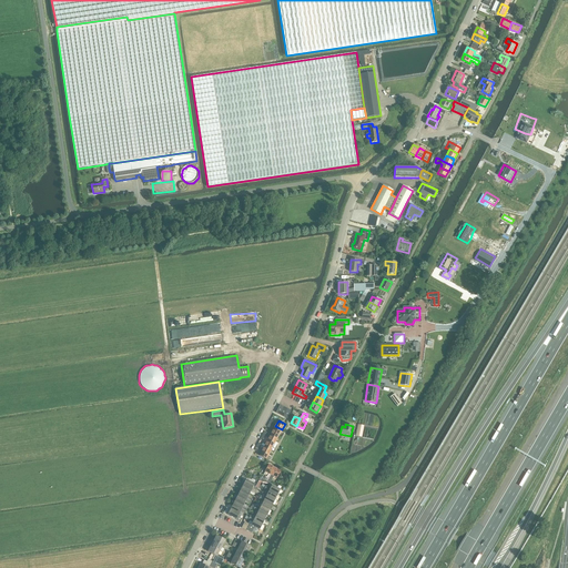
[(282,429),(275,426),(272,432),(279,436),(282,429)]
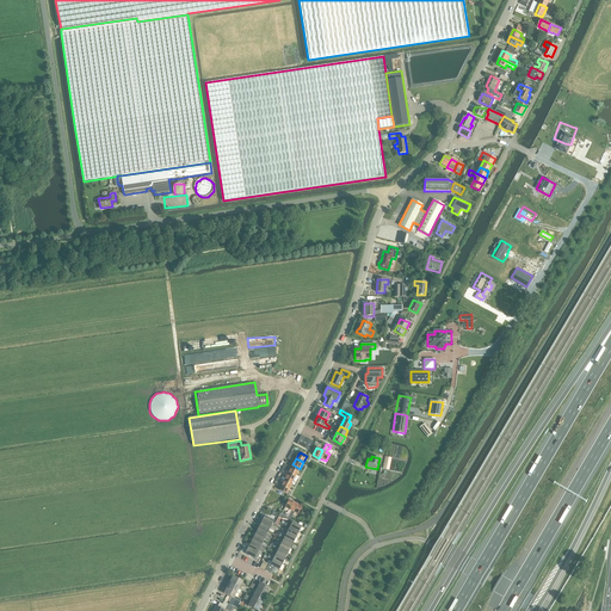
[(292,464),(289,471),(296,475),(300,469),(292,464)]
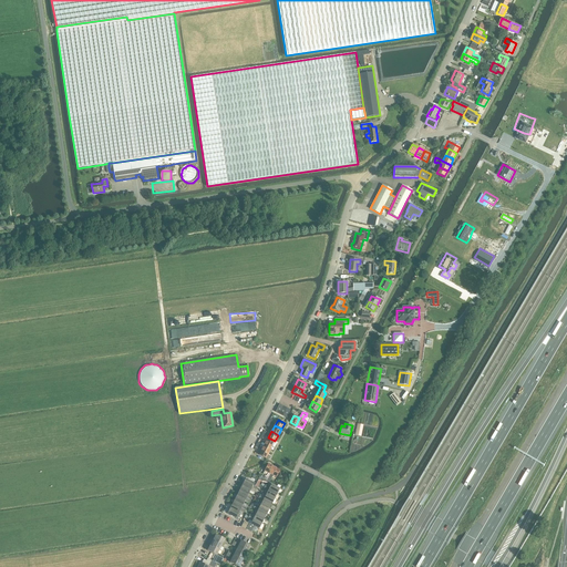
[(275,441),(268,437),(265,443),(272,446),(275,441)]
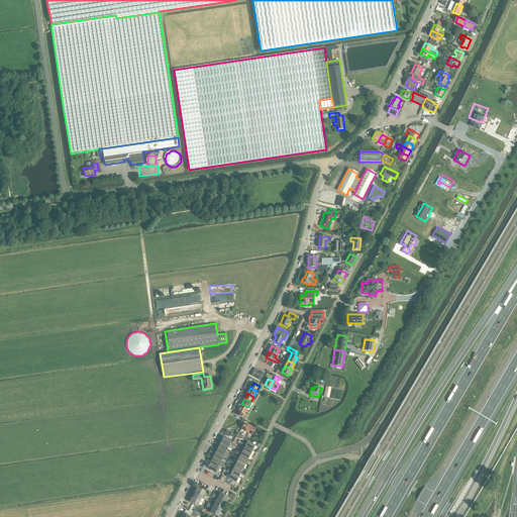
[(241,404),(239,409),(245,413),(248,407),(241,404)]
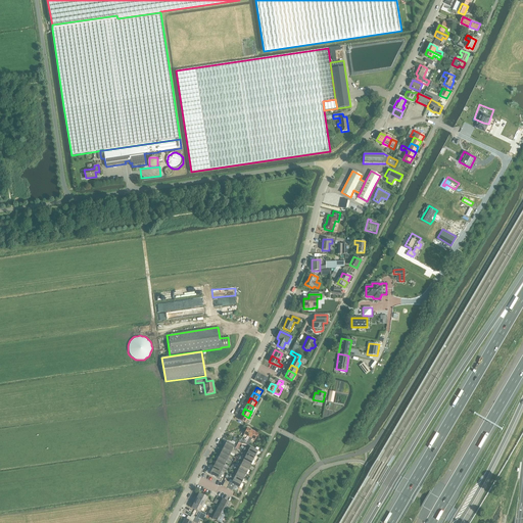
[(245,423),(248,418),(242,414),(239,420),(245,423)]
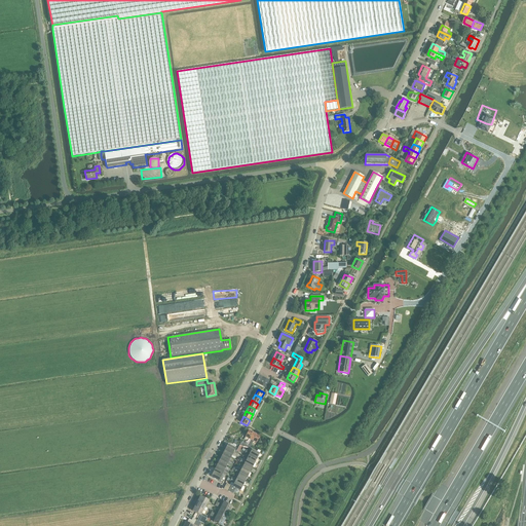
[(246,442),(245,444),(248,445),(254,434),(249,430),(246,437),(249,439),(247,443),(246,442)]
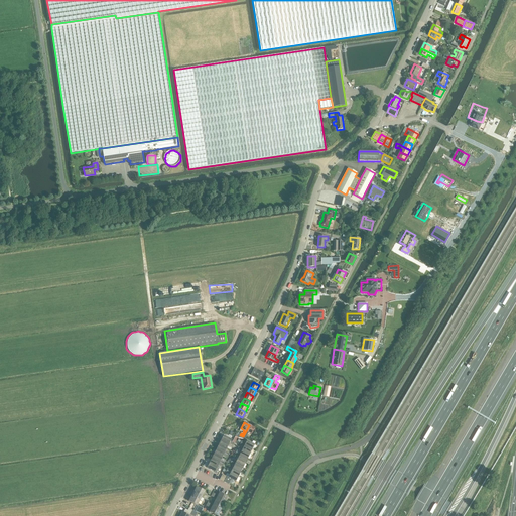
[(255,427),(249,425),(243,436),(246,438),(247,436),(246,436),(248,432),(251,434),(255,427)]
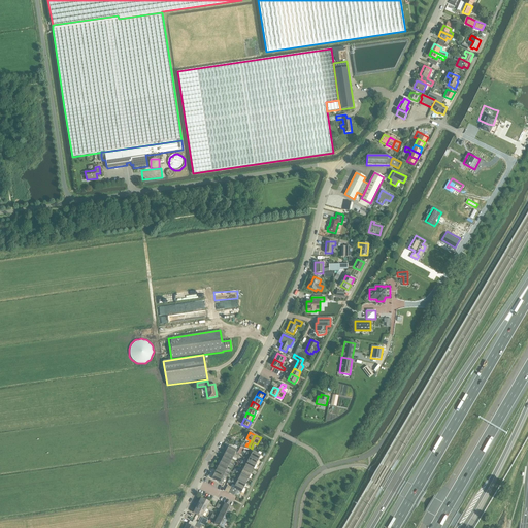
[(229,446),(226,451),(238,457),(239,454),(235,453),(237,450),(229,446)]
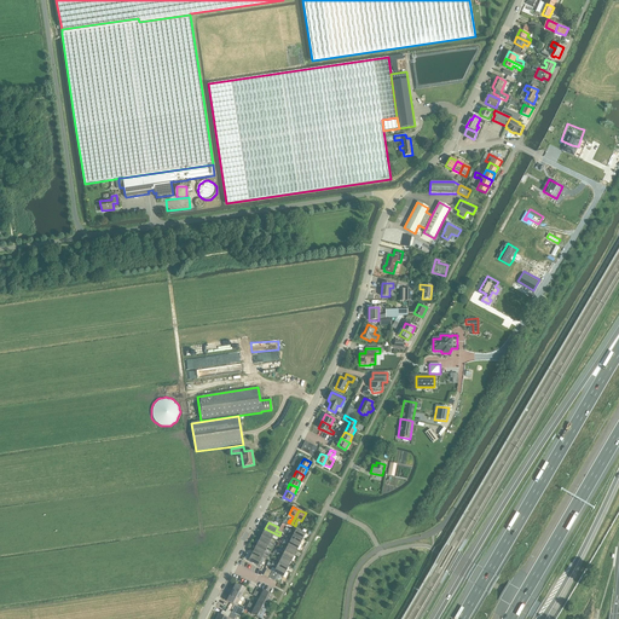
[(279,536),(265,528),(262,533),(272,538),(273,536),(278,538),(279,536)]
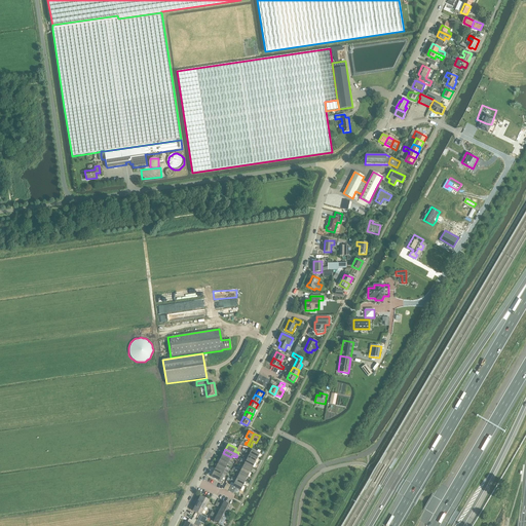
[(247,450),(246,452),(257,458),(260,453),(252,449),(250,452),(247,450)]
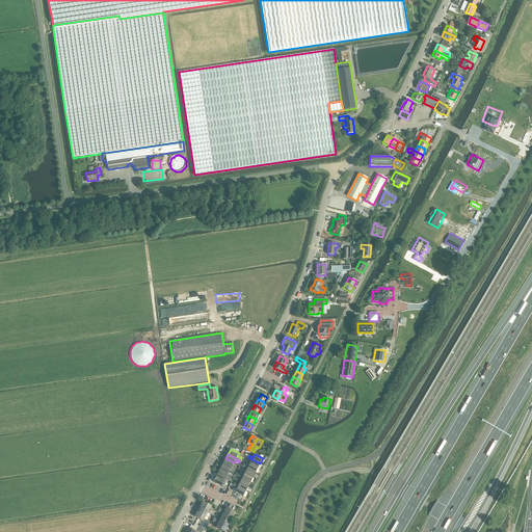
[(248,457),(246,459),(250,461),(249,463),(258,468),(260,463),(248,457)]
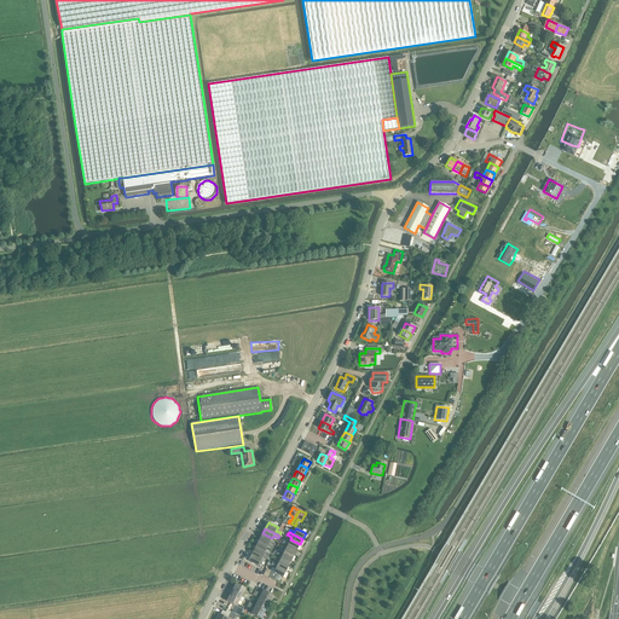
[(262,533),(260,539),(273,547),(275,543),(271,542),(272,538),(262,533)]
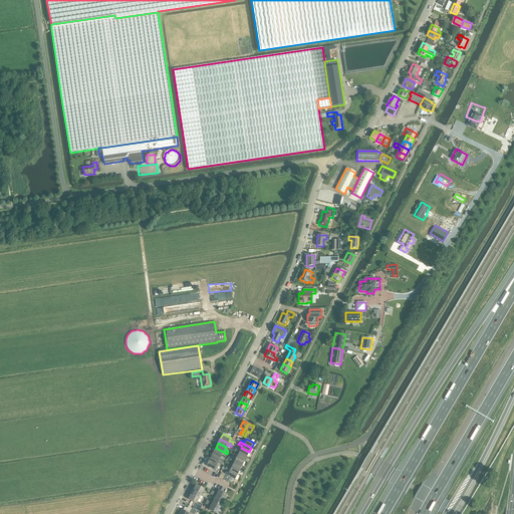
[(216,448),(213,452),(221,456),(222,454),(226,456),(227,454),(216,448)]
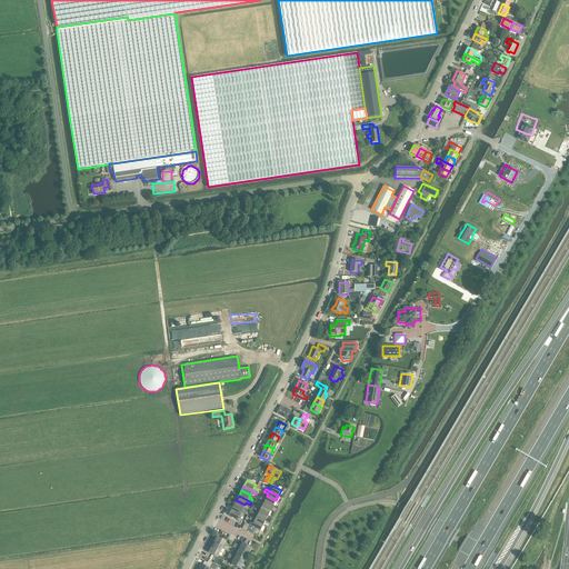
[(261,497),(260,499),(273,506),(276,500),(267,496),(266,499),(261,497)]
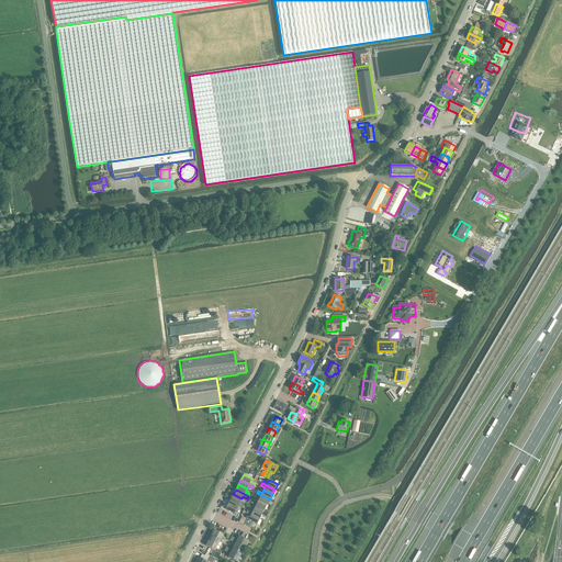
[(257,493),(256,495),(260,497),(258,499),(267,504),(270,499),(257,493)]
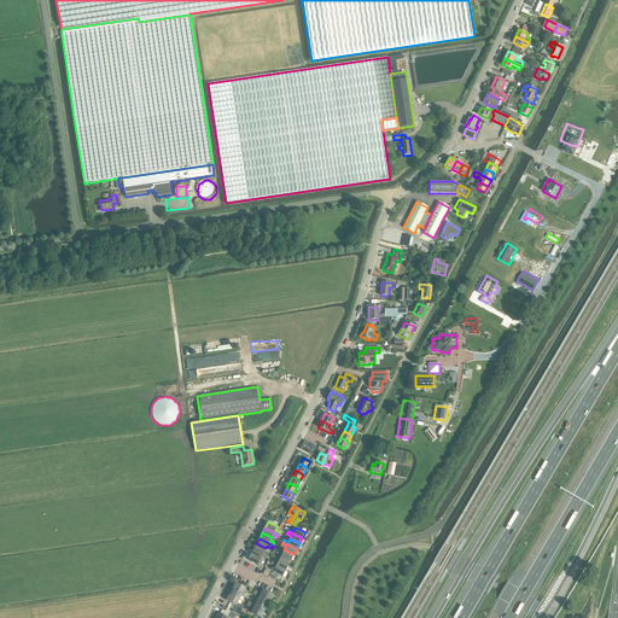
[(266,548),(256,543),(254,549),(267,557),(268,553),(264,552),(266,548)]
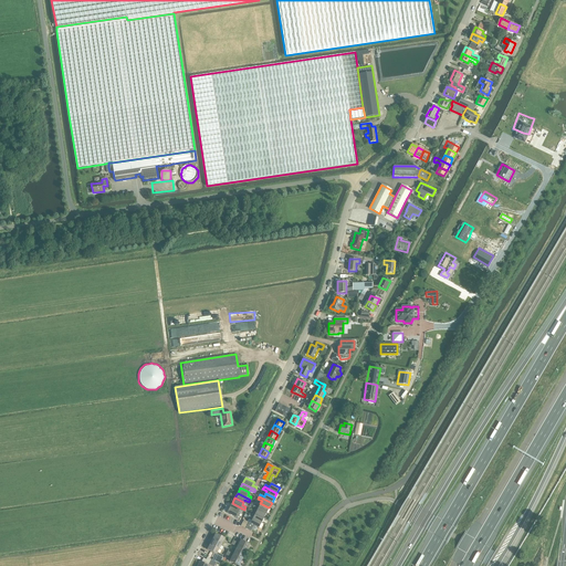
[(232,503),(229,507),(238,512),(240,510),(243,512),(244,510),(232,503)]
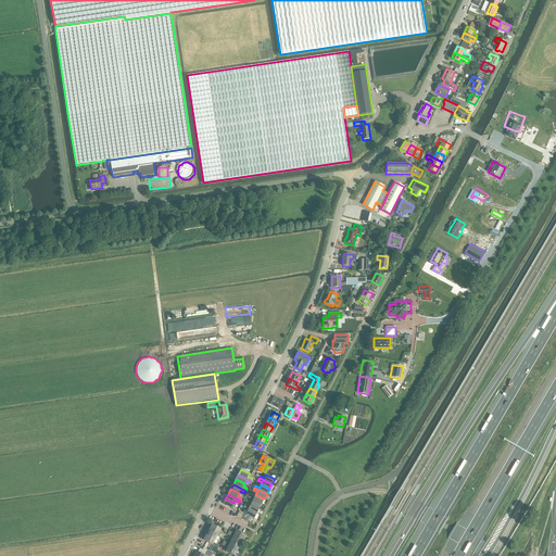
[(250,495),(249,497),(262,504),(264,498),(255,494),(254,497),(250,495)]
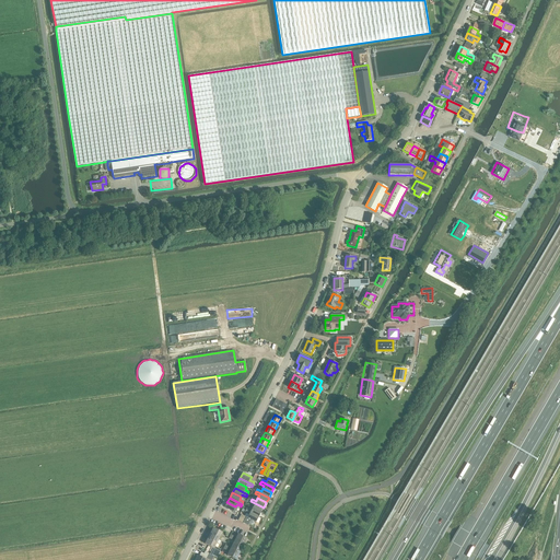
[(251,501),(249,503),(253,504),(252,508),(253,508),(261,512),(264,508),(251,501)]
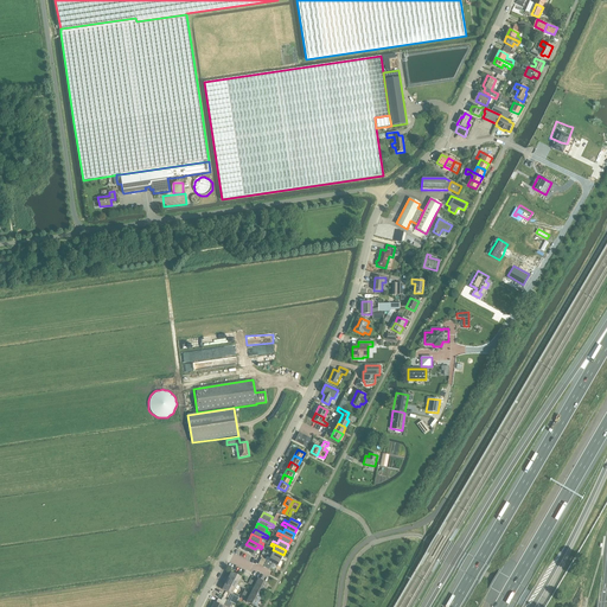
[(257,550),(255,549),(246,544),(243,550),(256,557),(259,554),(256,553),(257,550)]
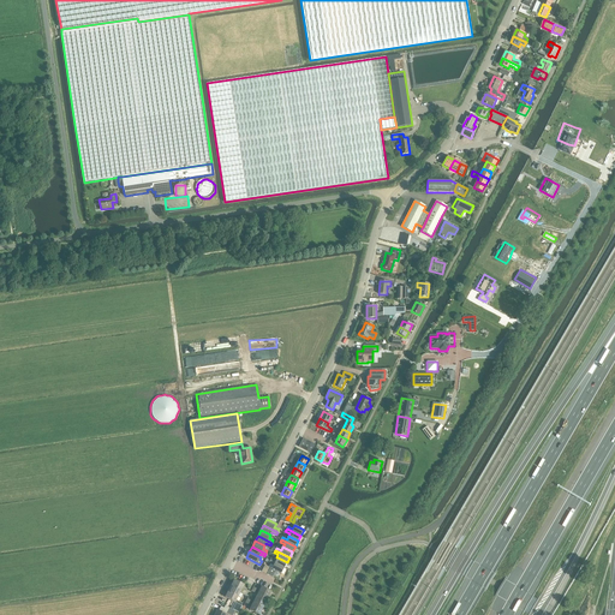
[(270,559),(269,561),(284,568),(287,562),(278,557),(275,561),(270,559)]
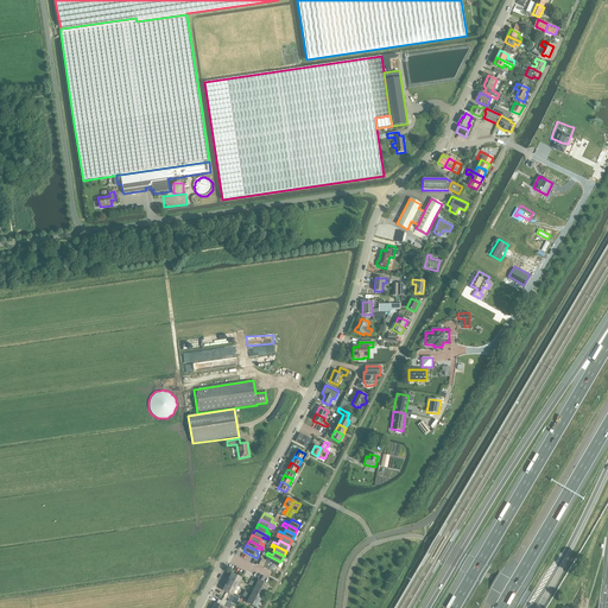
[(266,555),(265,557),(267,557),(265,561),(267,562),(270,563),(272,564),(278,567),(280,562),(266,555)]
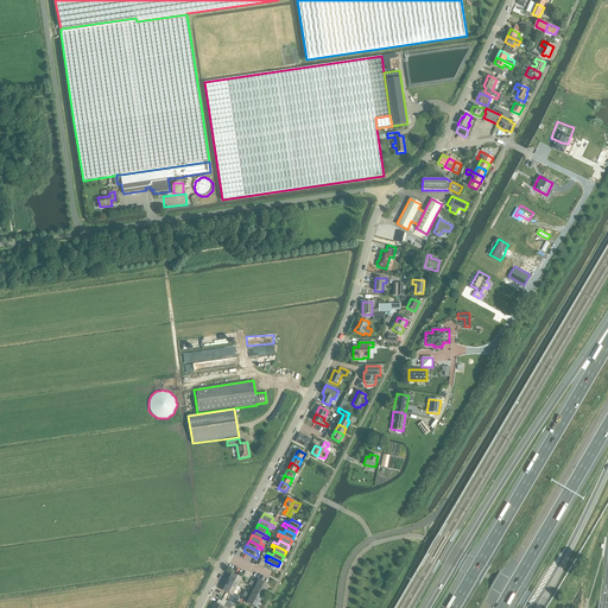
[(241,578),(232,572),(228,578),(245,587),(245,586),(239,582),(241,578)]
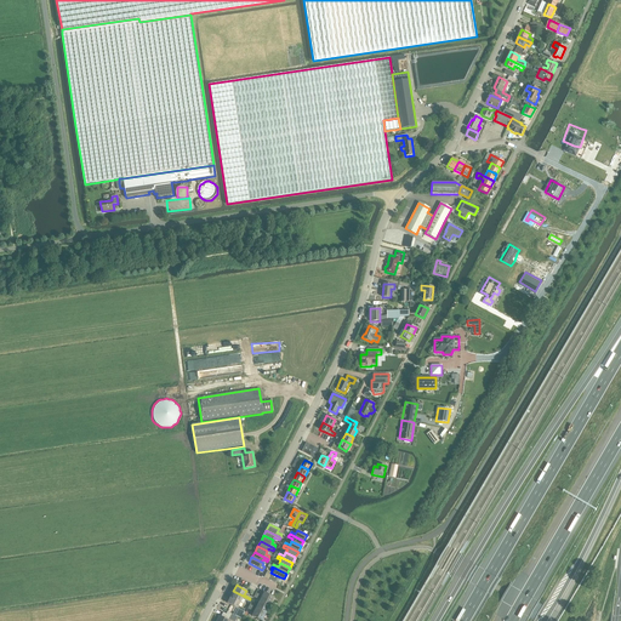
[(233,591),(231,597),(240,602),(243,598),(249,602),(250,599),(233,591)]
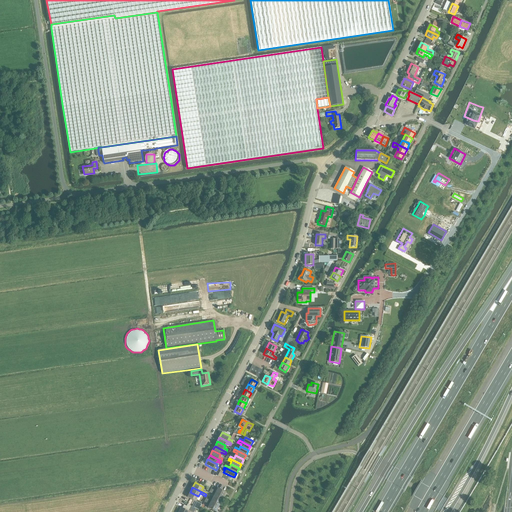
[(216,491),(211,488),(210,490),(223,497),(226,492),(217,488),(216,491)]
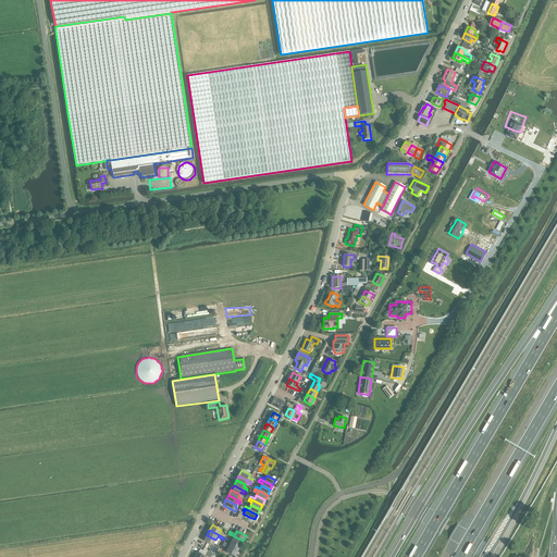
[(240,546),(243,541),(229,533),(227,535),(233,539),(231,542),(240,546)]
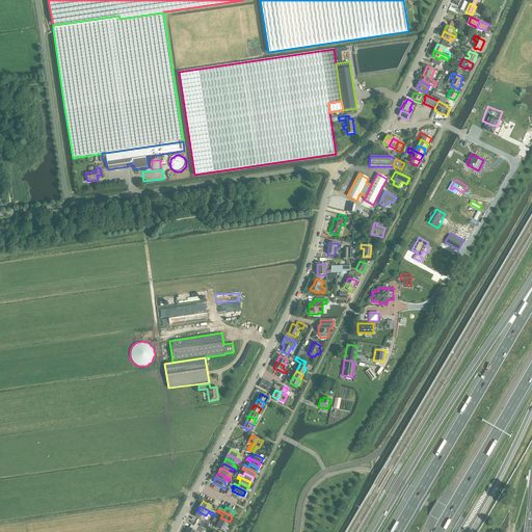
[(208,517),(206,516),(206,515),(197,511),(194,516),(209,524),(210,522),(207,521),(208,517)]
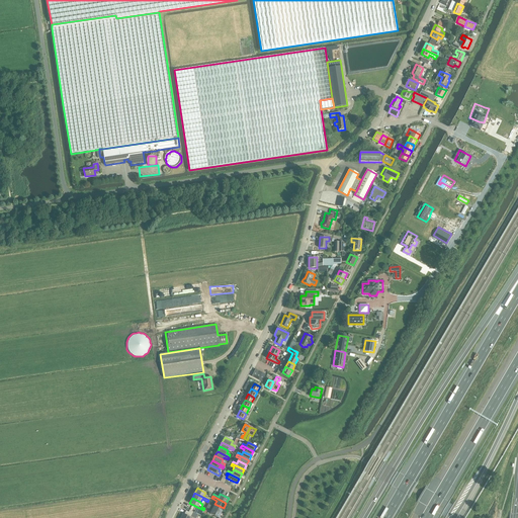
[(208,504),(207,506),(221,513),(224,508),(214,504),(213,507),(208,504)]
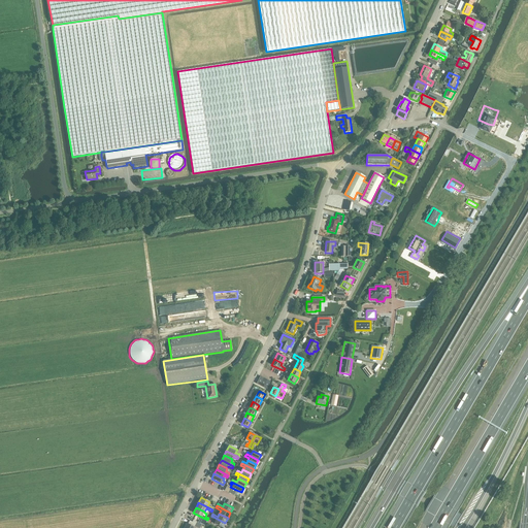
[(213,523),(223,527),(225,523),(211,516),(210,518),(216,520),(213,523)]
